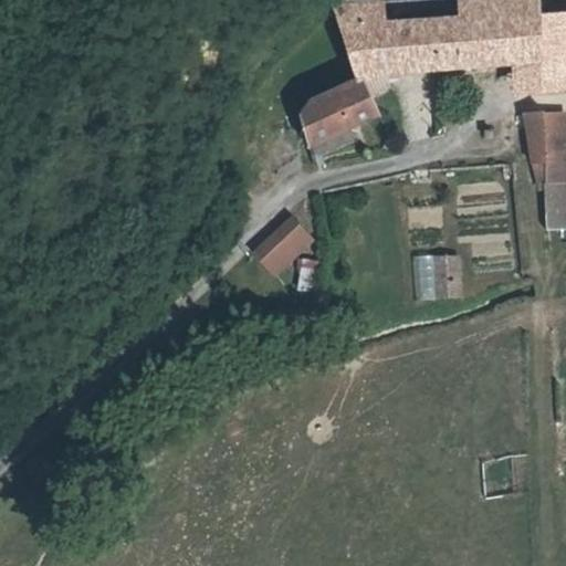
[(440,69),(435,0),(410,0),(381,2),(337,3),(345,41),(350,58),(358,81),(354,83),(358,90),(371,83),(398,70),(440,69)]
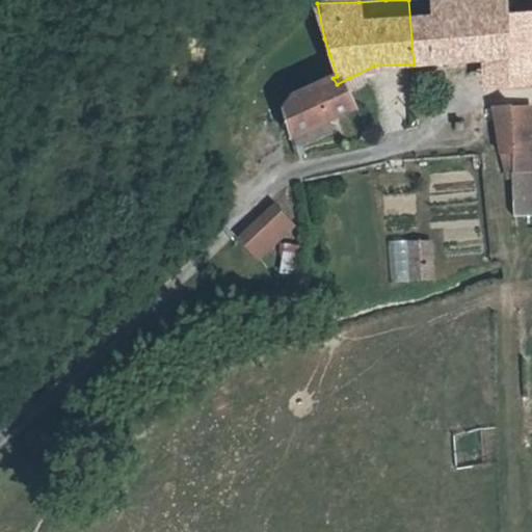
[(508,20),(506,0),(408,0),(414,64),(496,60),(497,87),(511,87),(510,85),(508,20)]
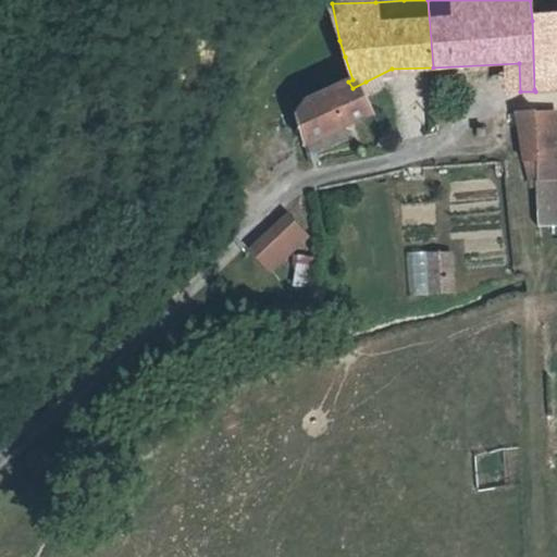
[(532,21),(534,89),(556,87),(556,29),(556,20),(532,21)]
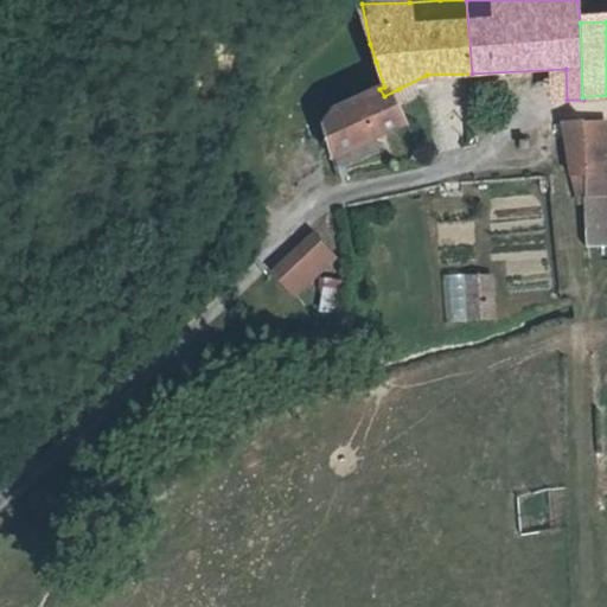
[(411,121),(398,89),(384,96),(379,89),(332,110),(326,127),(339,154),(411,121)]
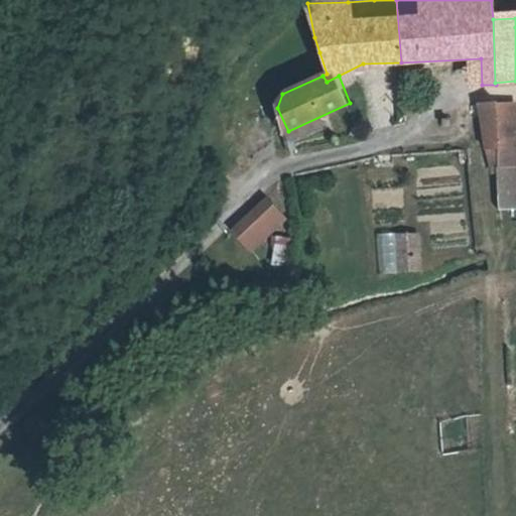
[(499,163),(496,103),(479,104),(483,152),(489,151),(490,169),(500,168),(499,163)]
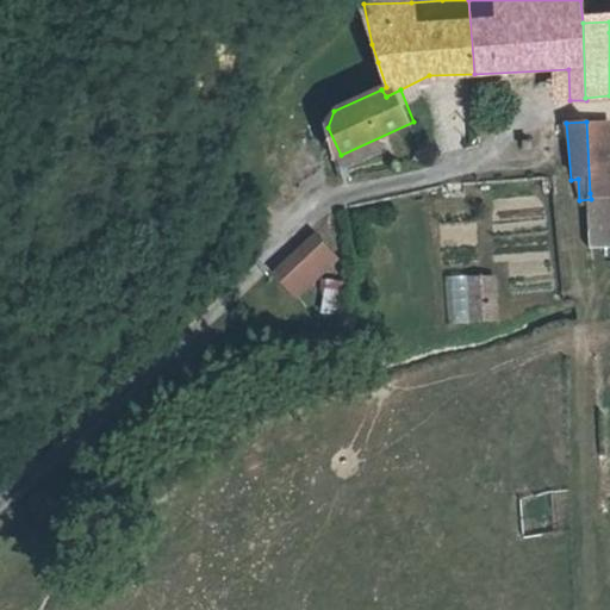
[(541,150),(540,138),(529,138),(530,151),(541,150)]
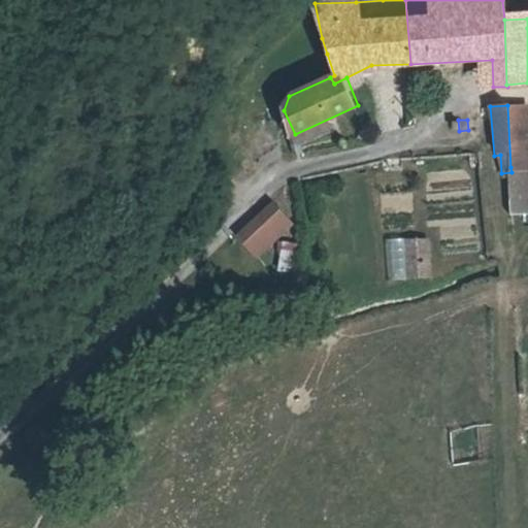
[(512,172),(513,209),(527,208),(527,166),(510,167),(512,172)]
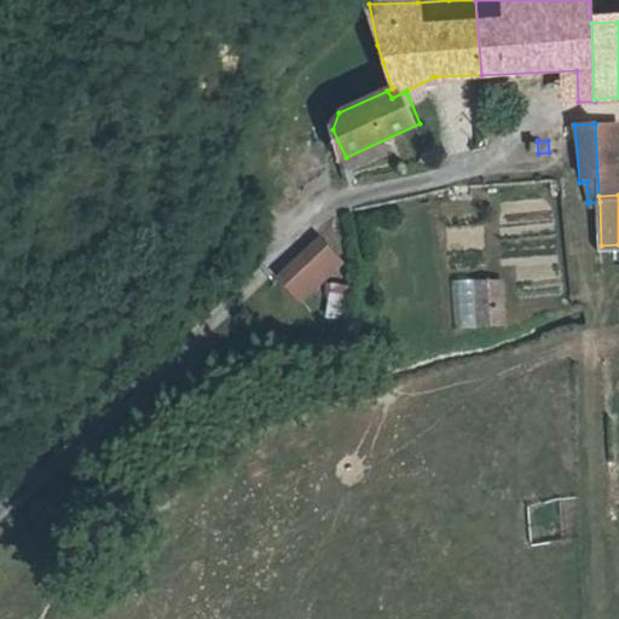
[(313,231),(272,273),(300,300),(341,259),(313,231)]
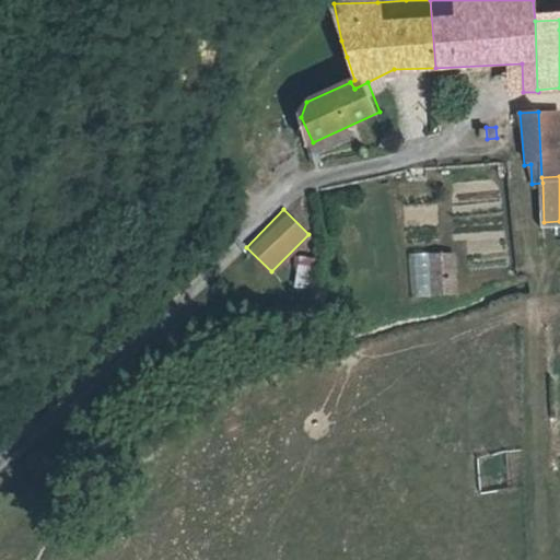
[(463,295),(462,252),(448,253),(452,298),(463,295)]
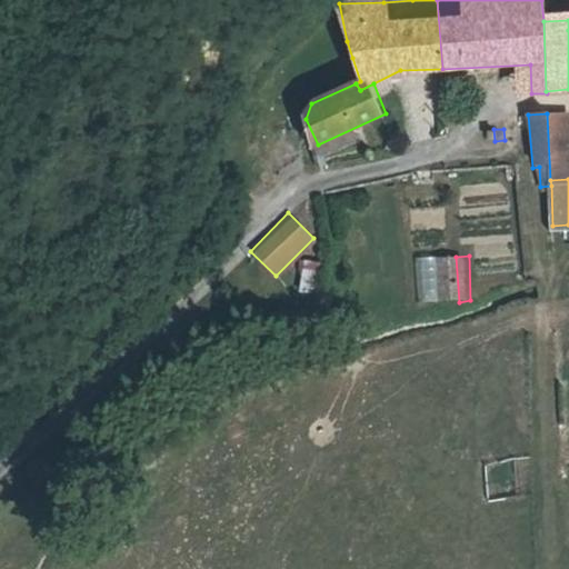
[(298,257),(297,289),(315,290),(316,258),(298,257)]
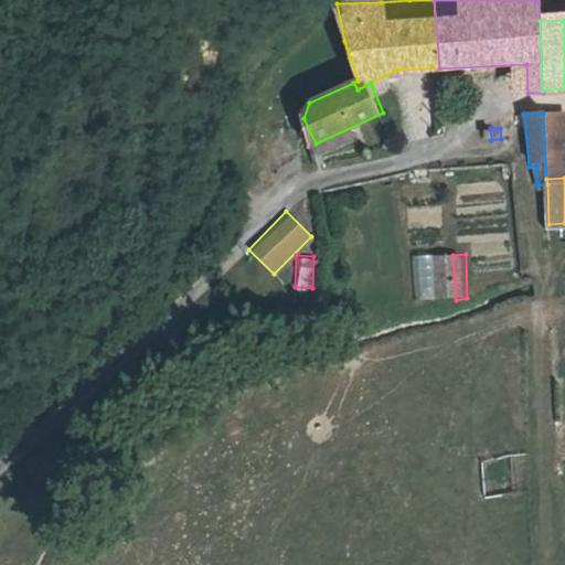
[(456,300),(452,255),(440,255),(445,301),(456,300)]
